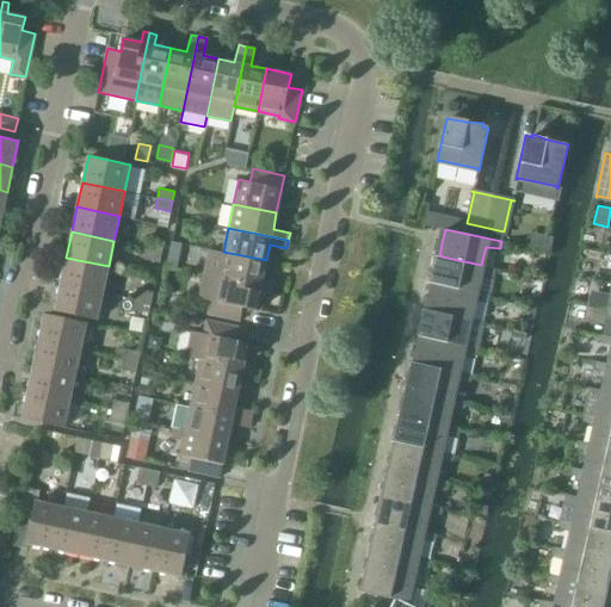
[(148,237),(147,248),(161,251),(164,241),(148,237)]
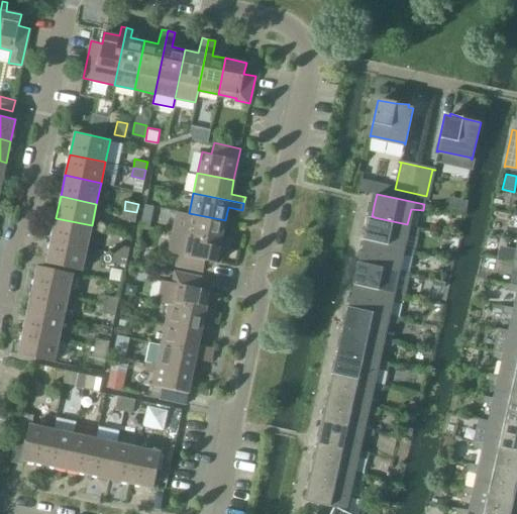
[(136,212),(124,210),(122,218),(134,221),(136,212)]
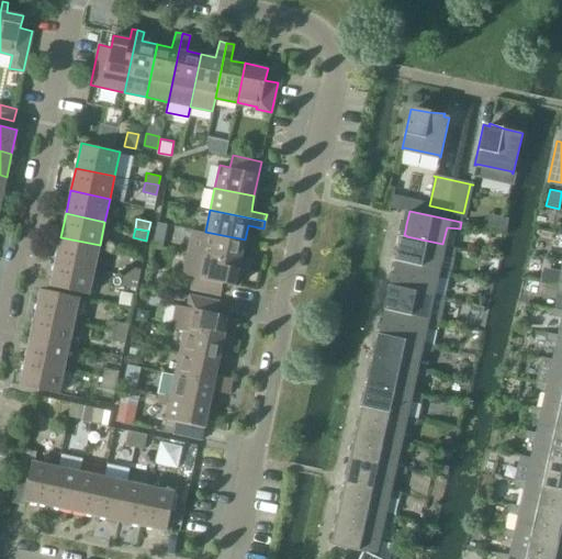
[(192,228),(188,250),(249,264),(250,258),(242,256),(245,239),(205,232),(192,228)]
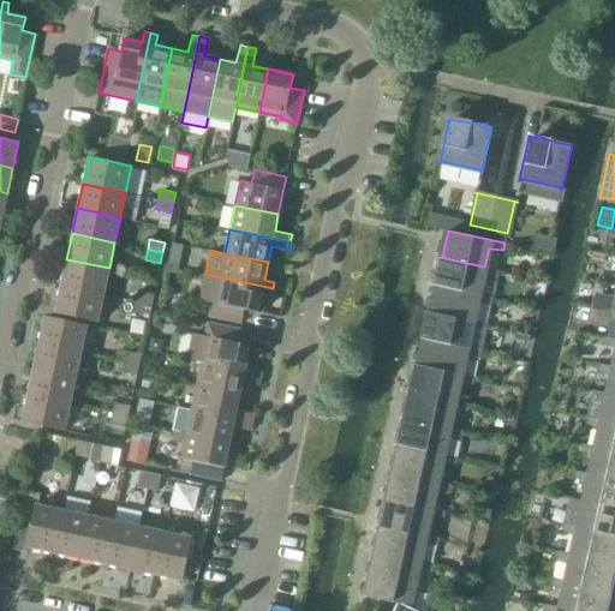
[(169,253),(167,264),(179,267),(181,256),(169,253)]
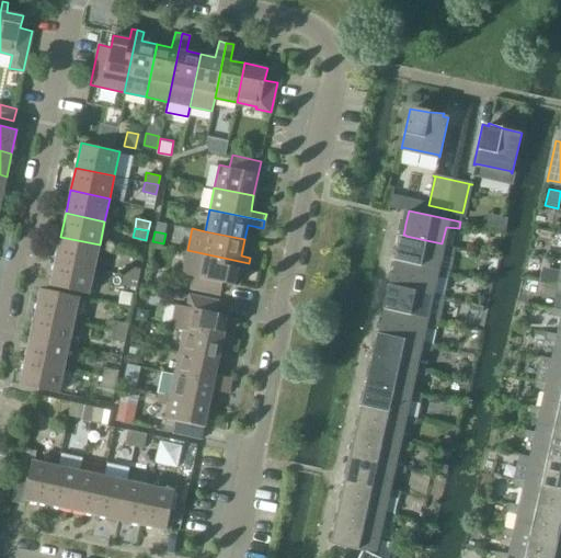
[(399,254),(398,259),(401,260),(400,260),(436,269),(437,268),(441,252),(454,252),(455,246),(442,243),(405,236),(405,235),(403,235),(400,248),(399,254)]
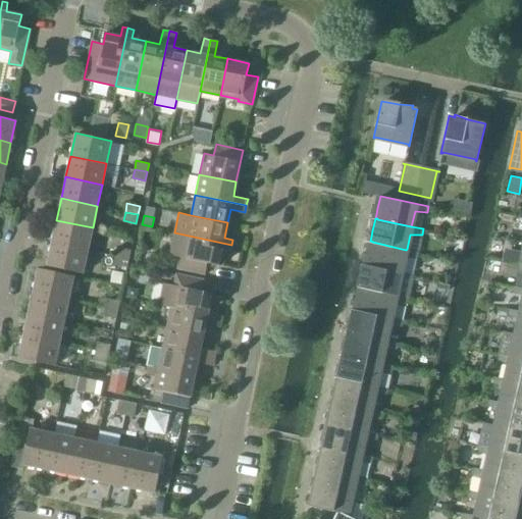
[(56,220),(52,241),(88,249),(93,227),(56,220)]
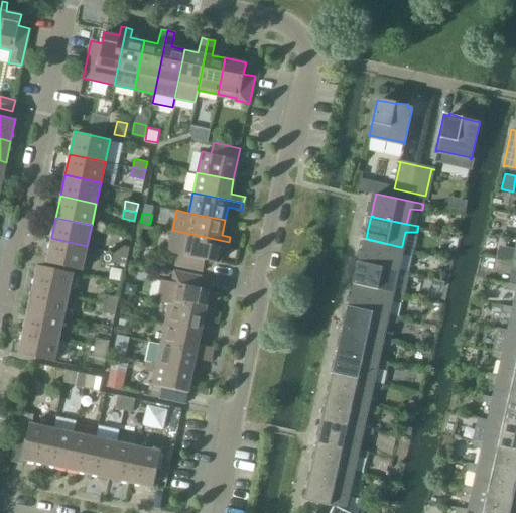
[(229,242),(172,230),(171,230),(167,248),(178,250),(175,264),(203,270),(205,259),(216,261),(219,246),(228,248),(229,242)]
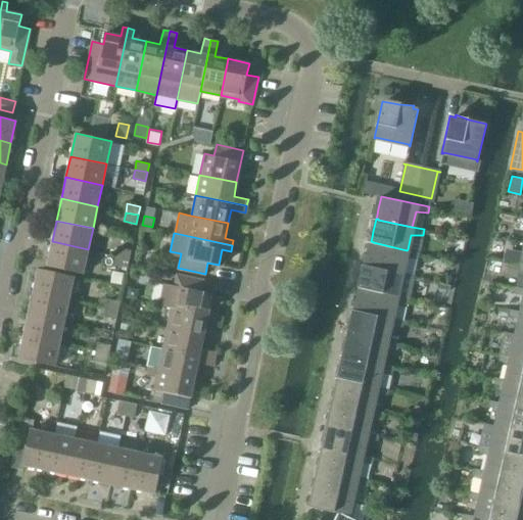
[(88,249),(52,241),(47,265),(83,272),(88,249)]
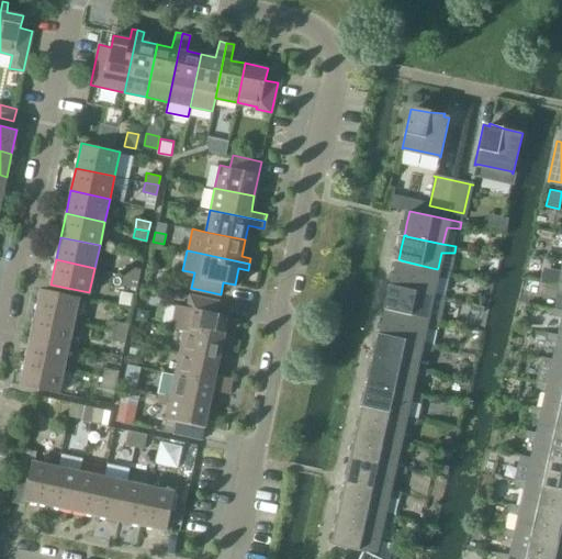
[(394,279),(393,283),(396,284),(431,293),(433,292),(436,277),(449,277),(450,271),(438,268),(437,269),(401,260),(402,260),(398,259),(395,272),(394,279)]
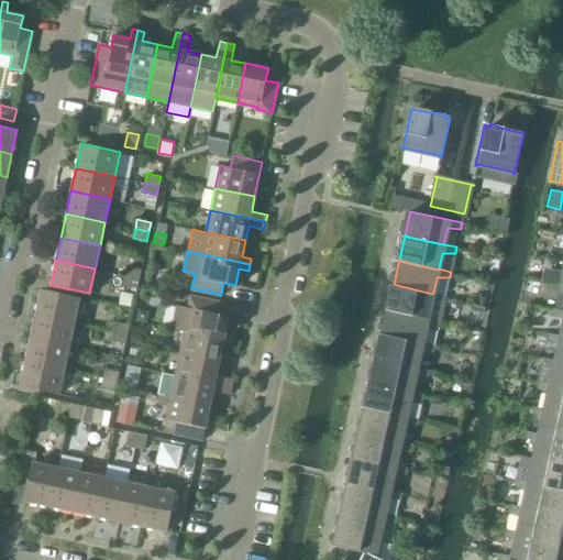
[(128,265),(125,275),(139,277),(141,268),(128,265)]
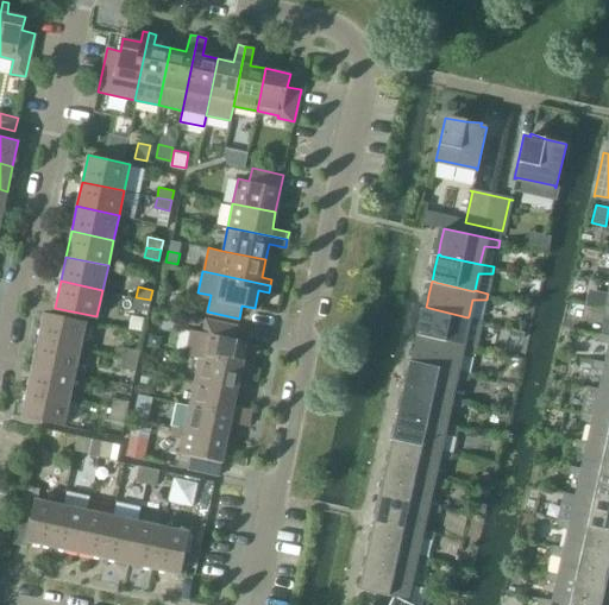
[(150,300),(136,297),(133,307),(148,310),(150,300)]
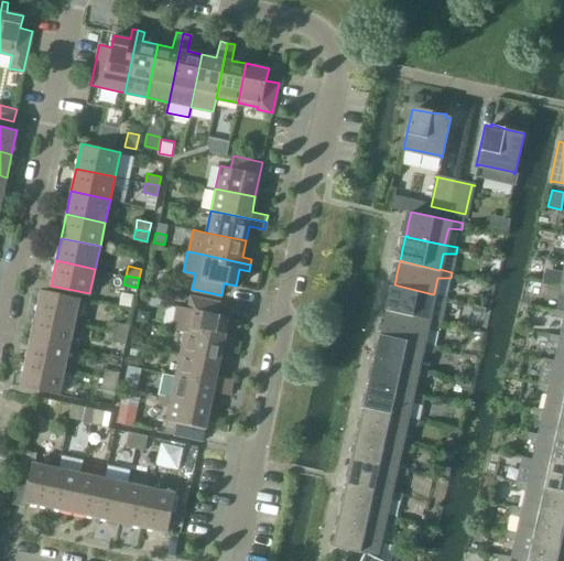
[(390,305),(389,310),(392,310),(392,311),(427,319),(429,319),(441,321),(445,302),(446,297),(434,293),(433,294),(398,286),(394,284),(391,299),(390,305)]
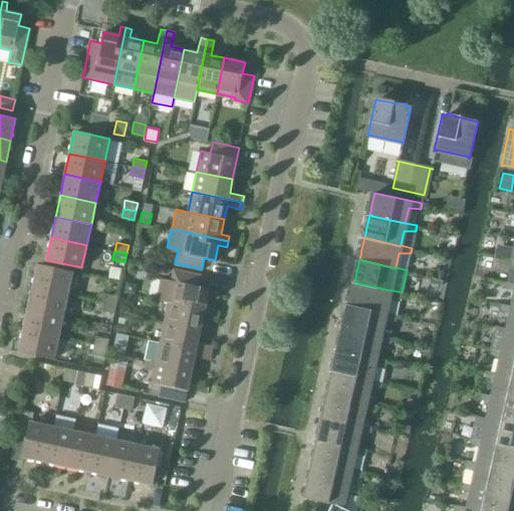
[(37,264),(33,285),(68,293),(72,271),(37,264)]
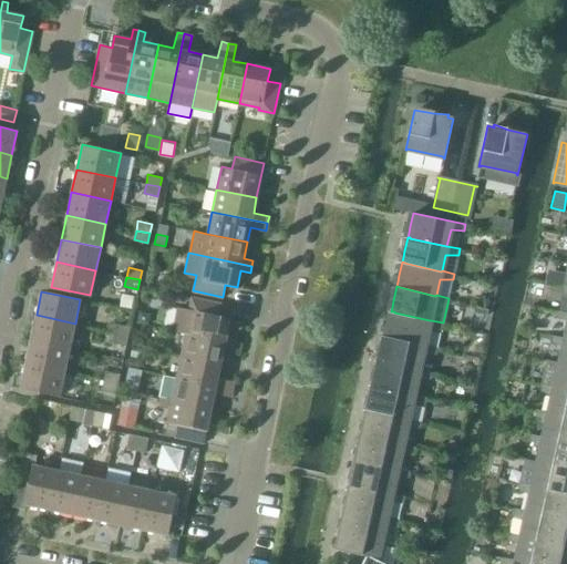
[(178,306),(173,329),(235,342),(236,337),(227,335),(230,318),(218,315),(220,303),(192,297),(189,309),(178,306)]
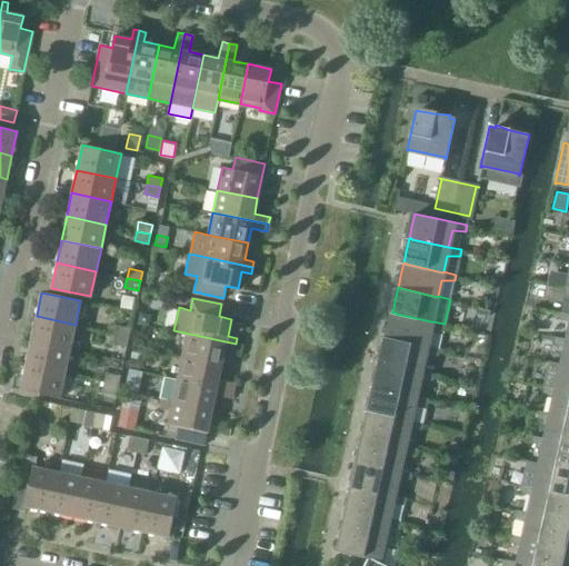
[(568,321),(568,331),(568,339),(568,313),(560,311),(559,317),(568,321)]
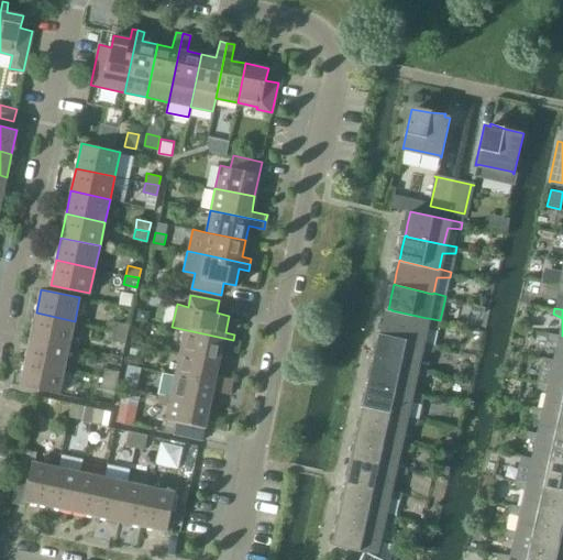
[(384,329),(383,333),(386,333),(386,335),(422,342),(426,326),(439,327),(440,320),(428,318),(427,318),(392,310),(392,309),(388,309),(385,322),(384,329)]
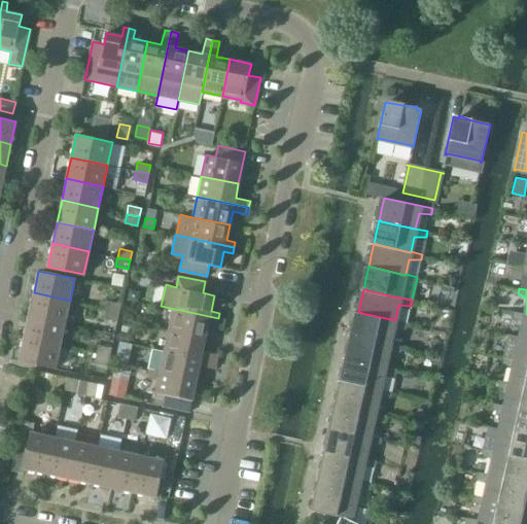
[(34,292),(29,316),(65,323),(70,301),(34,292)]
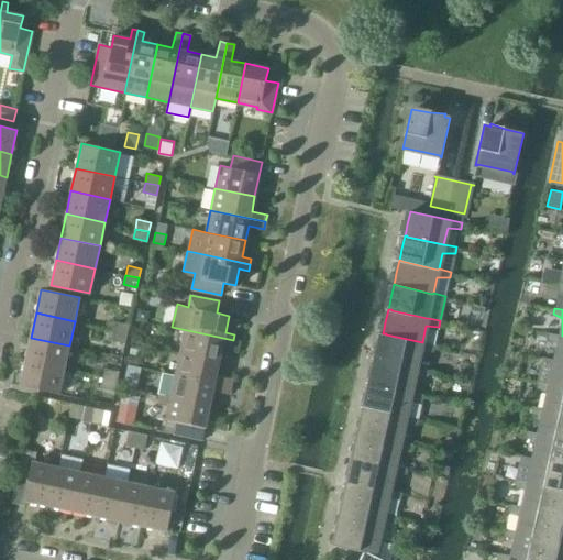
[(116,320),(113,330),(128,332),(129,324),(116,320)]
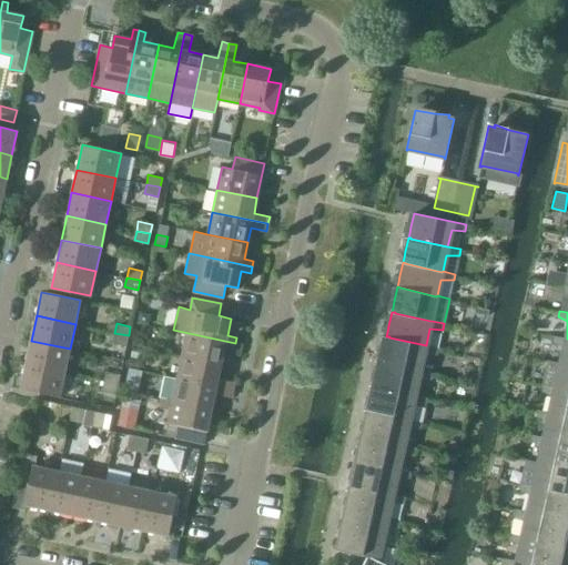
[(186,333),(182,355),(221,363),(225,347),(234,350),(235,343),(173,330),(173,331),(186,333)]
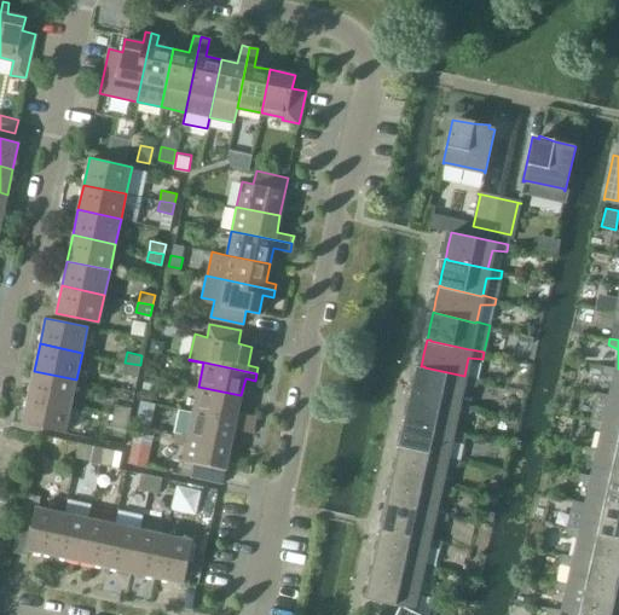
[(140,365),(125,363),(122,372),(138,376),(140,365)]
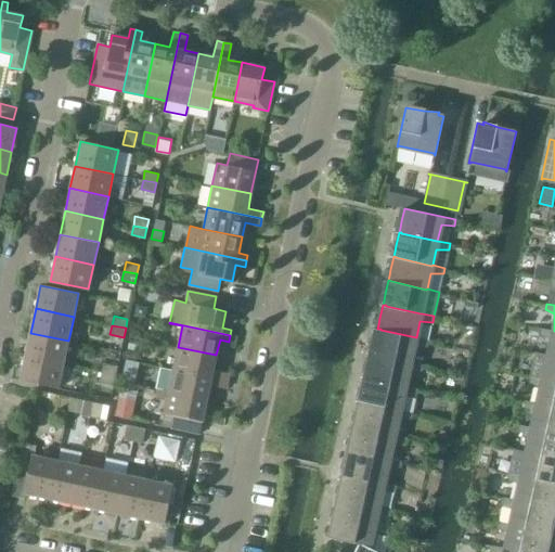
[(552,339),(549,355),(554,356),(554,331),(541,328),(540,333),(552,339)]
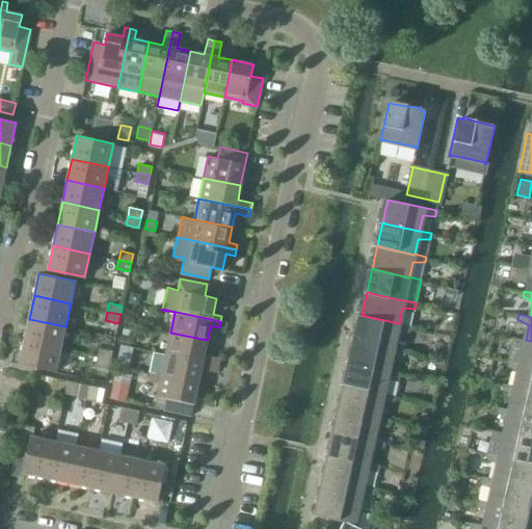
[(357,334),(356,338),(360,339),(394,347),(394,346),(397,332),(409,332),(410,325),(399,323),(365,316),(365,315),(362,315),(358,327),(357,334)]
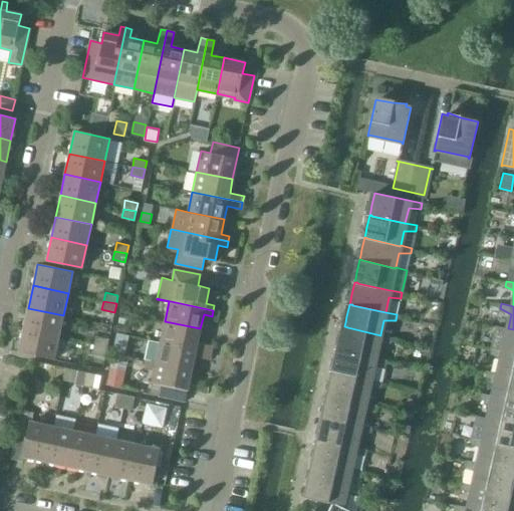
[(28,308),(23,328),(58,336),(63,315),(28,308)]
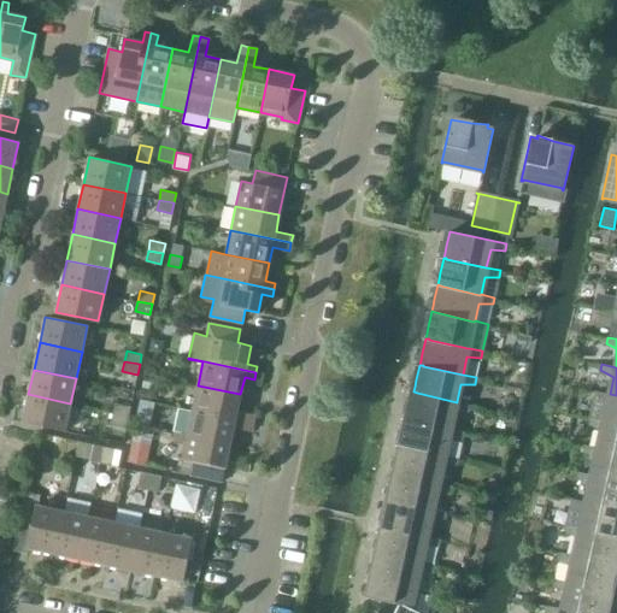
[(198,385),(192,410),(253,422),(254,413),(238,410),(240,394),(198,385)]
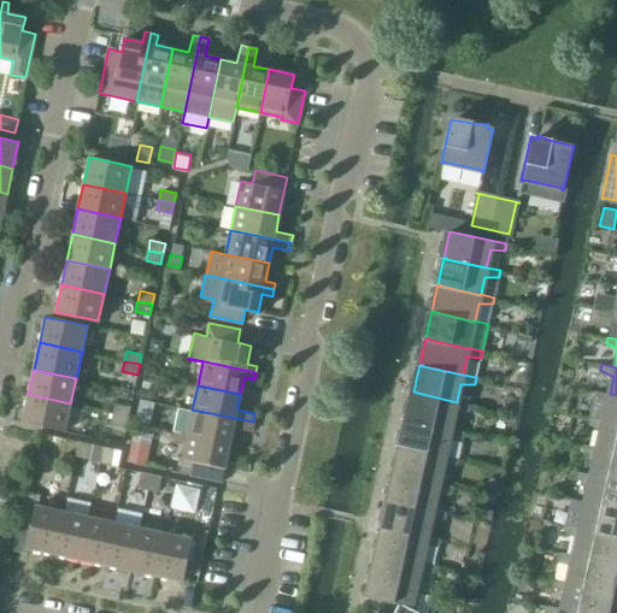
[(409,413),(407,418),(411,419),(451,429),(451,428),(454,411),(469,411),(470,405),(457,401),(457,402),(417,393),(413,392),(410,406),(409,413)]
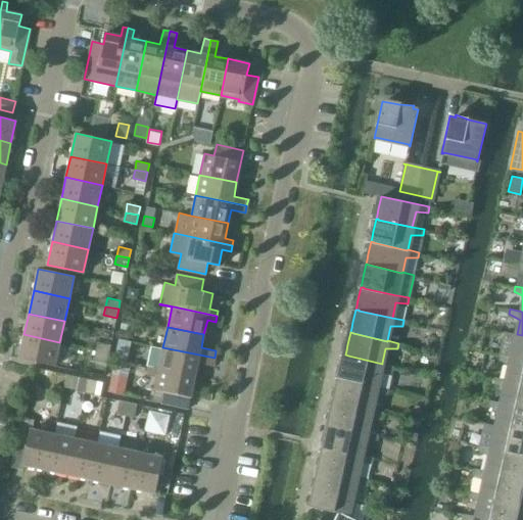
[(59,342),(24,334),(19,357),(55,365),(59,342)]
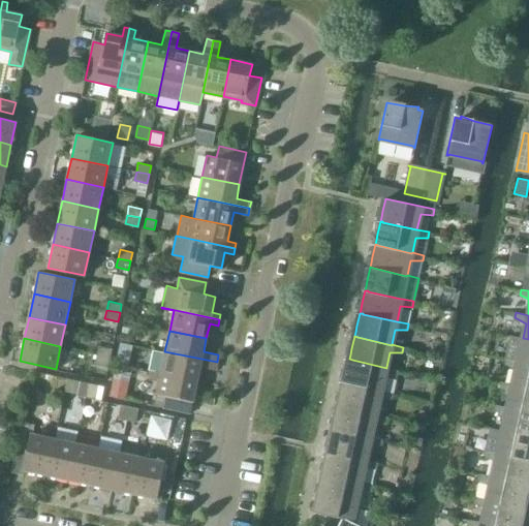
[(132,345),(120,342),(116,362),(128,365),(132,345)]
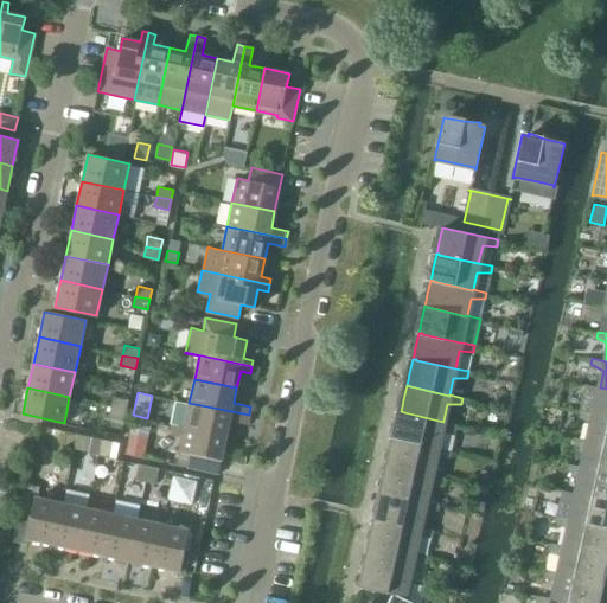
[(114,396),(112,405),(127,409),(128,399),(114,396)]
